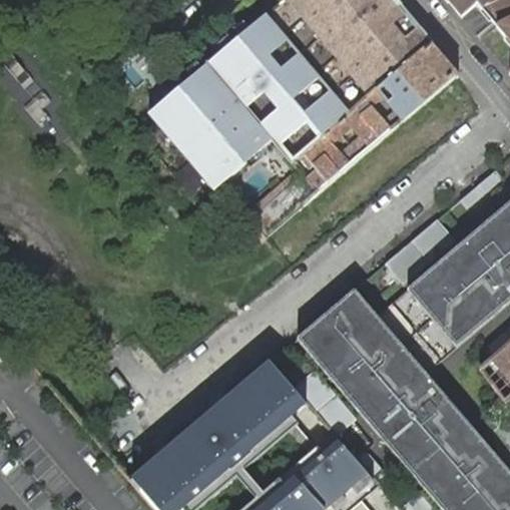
[(271,137),(290,160),(342,117),(376,87),(379,85),(429,43),(393,0),(278,0),(258,17),(146,111),(211,188),(271,137)]
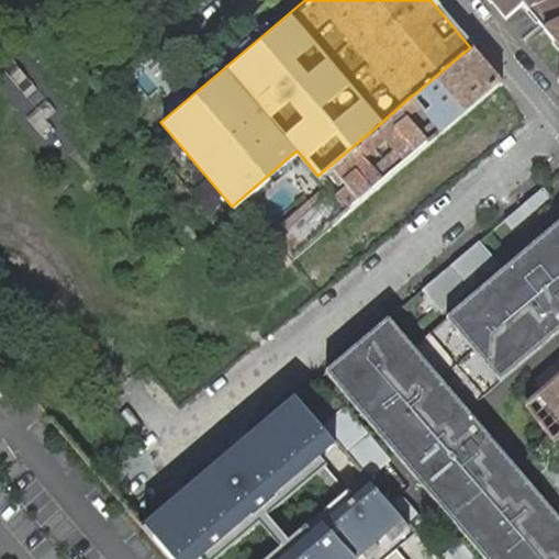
[(558,81),(558,0),(489,0),(502,15),(520,0),(525,8),(540,25),(558,47),(558,73),(555,77),(558,81)]
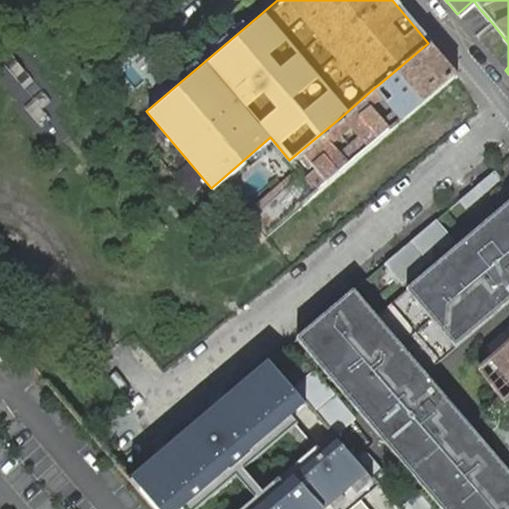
[(289,160),(314,190),(390,124),(400,117),(406,112),(453,72),(428,43),(378,85),(375,87),(341,117),(289,160)]
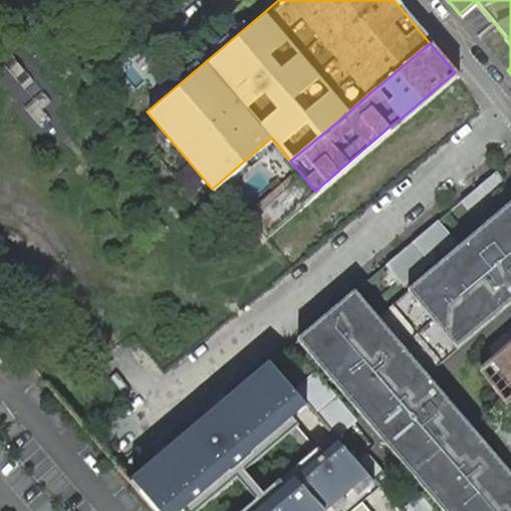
[(503,179),(496,170),(460,201),(467,209),(503,179)]
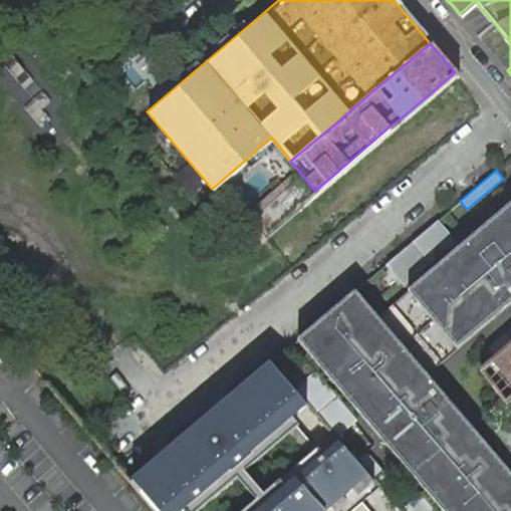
[(510,510),(510,473),(426,373),(510,300),(510,201),(377,315),(355,289),(296,339),(443,510),(510,510)]
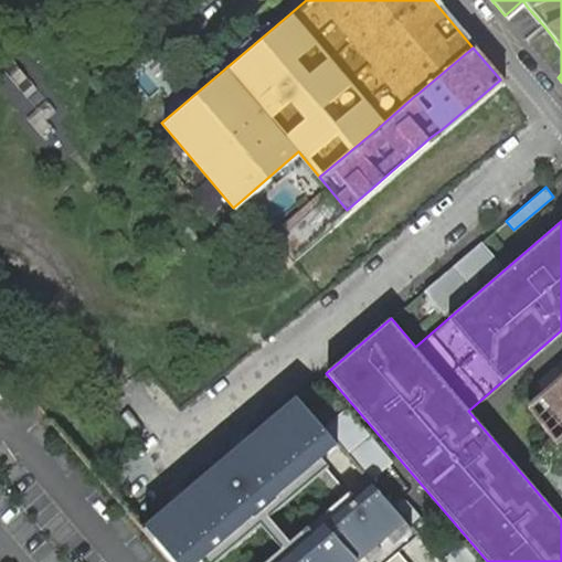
[(501,264),(481,241),(423,290),(443,313),(501,264)]
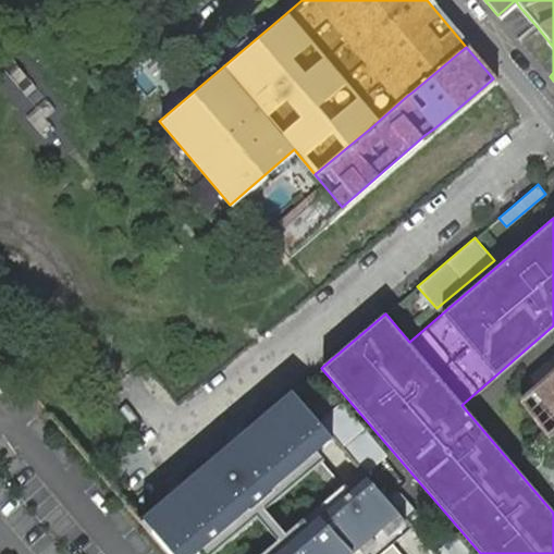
[(553,353),(527,377),(536,385),(553,369),(553,353)]
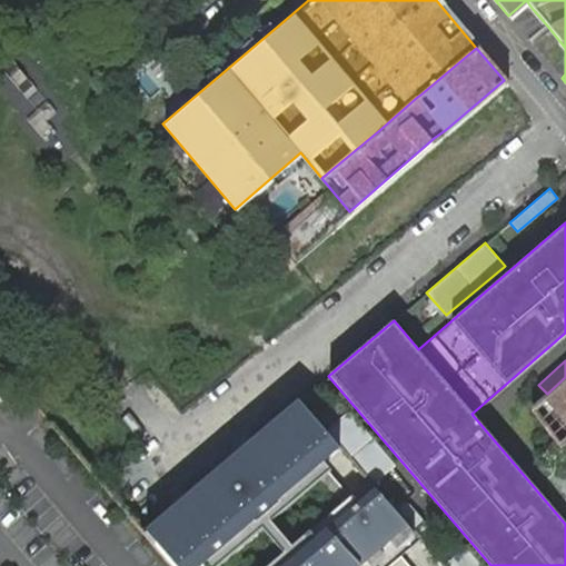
[(565,377),(547,394),(532,407),(558,445),(565,438),(565,377)]
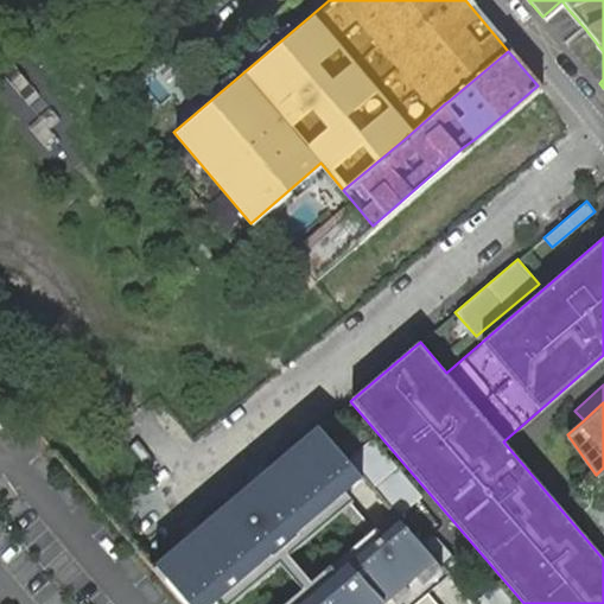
[(317,426),(151,566),(183,603),(434,603),(425,591),(447,574),(317,426)]
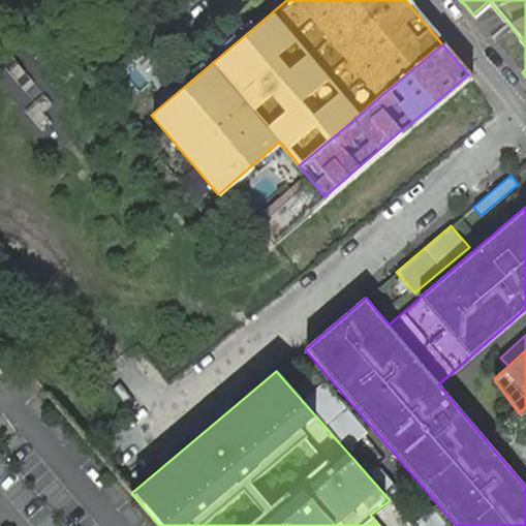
[(323,379),(302,399),(345,449),(367,430),(323,379)]
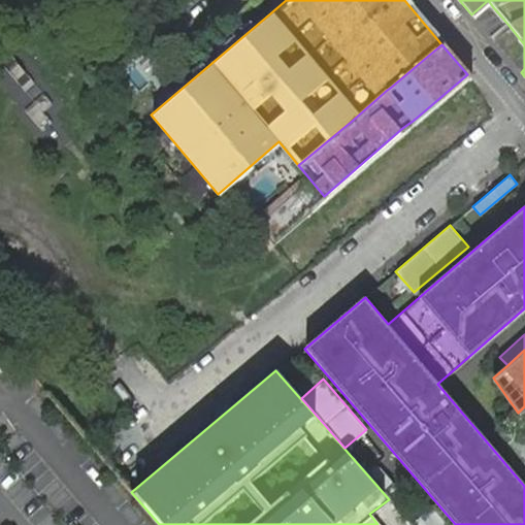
[(524,425),(504,444),(524,467),(524,425)]
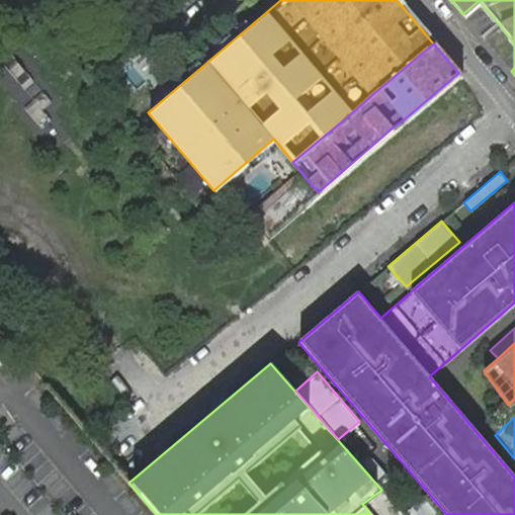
[(366,455),(358,462),(381,490),(390,499),(398,491),(366,455)]
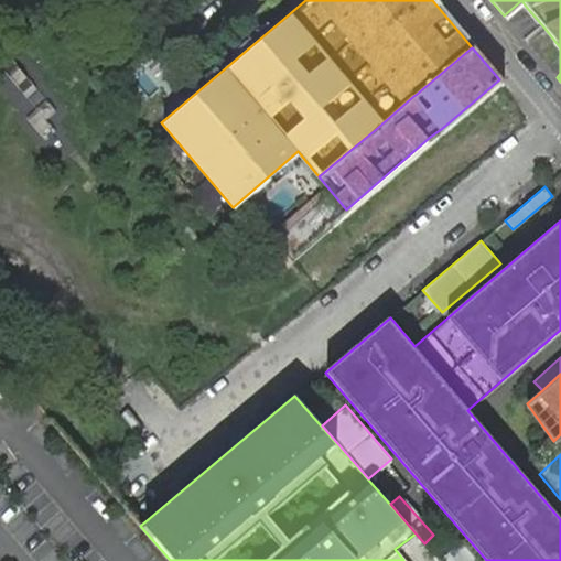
[(476,560),(460,541),(439,559),(440,560),(476,560)]
